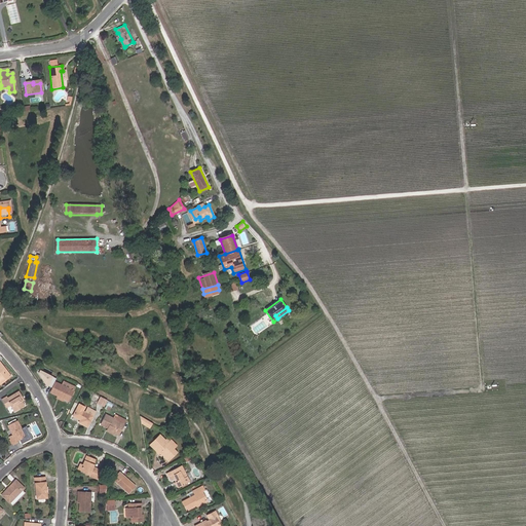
[(6,374),(0,366),(0,382),(2,385),(11,378),(8,373),(6,374)]
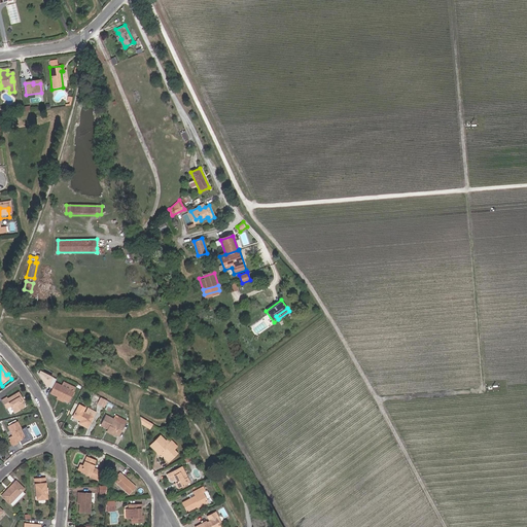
[(75,393),(65,388),(58,384),(53,394),(70,402),(75,393)]
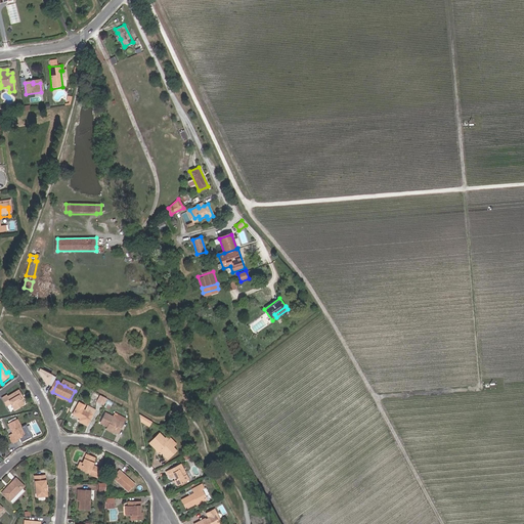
[(64,386),(75,391),(76,388),(66,383),(64,386)]
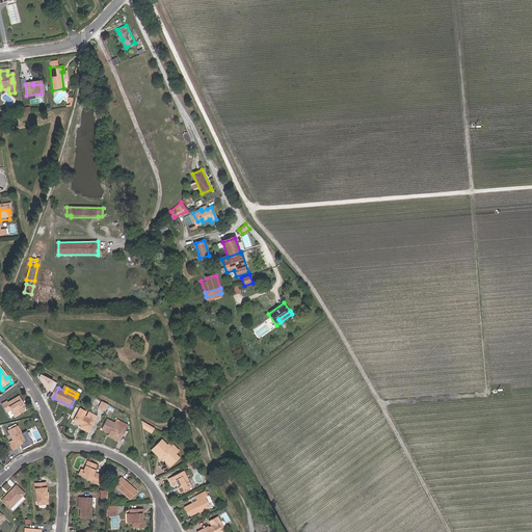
[(22,404),(24,404),(21,399),(10,405),(8,403),(4,406),(9,414),(12,411),(17,418),(26,411),(24,407),(22,404)]
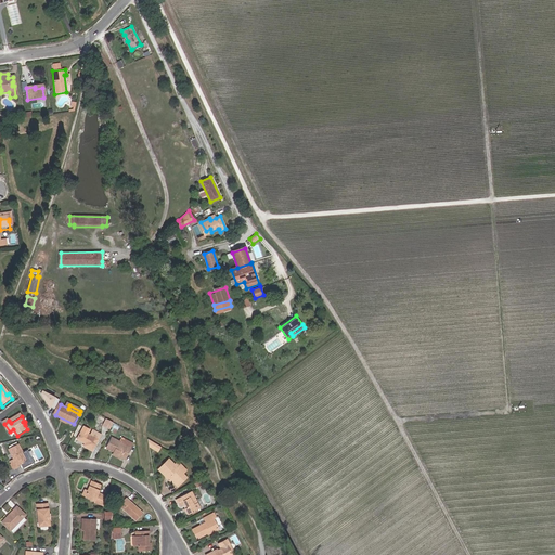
[(103,424),(111,428),(115,421),(107,417),(103,424)]
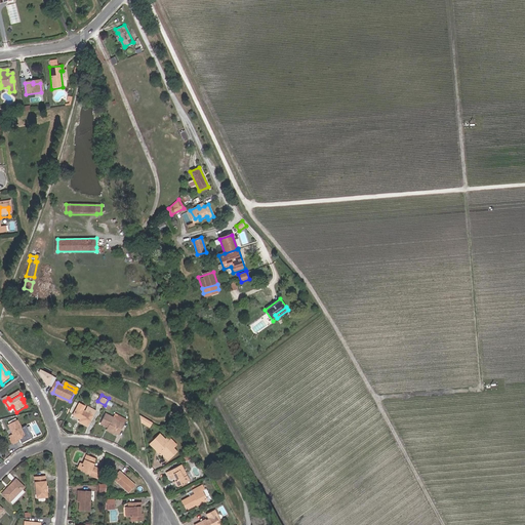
[(82,423),(89,428),(96,413),(90,410),(87,414),(79,410),(75,417),(83,421),(82,423)]
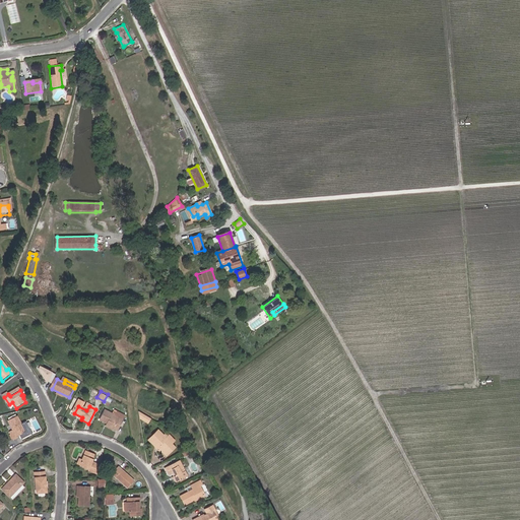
[(108,412),(103,421),(109,426),(110,424),(111,425),(110,427),(120,433),(124,424),(115,417),(115,416),(108,412)]
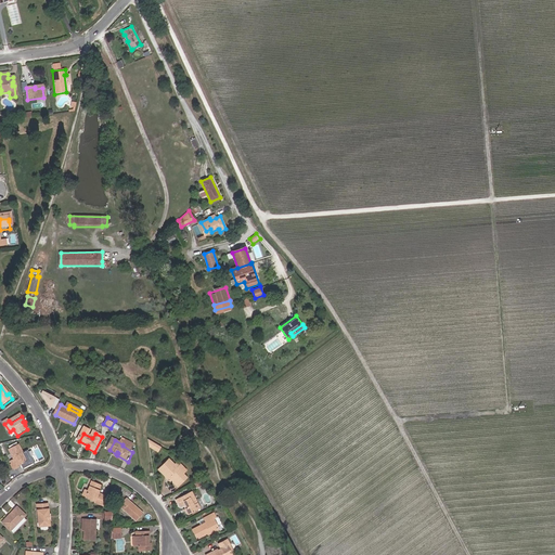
[(150,441),(151,449),(157,453),(160,449),(150,441)]
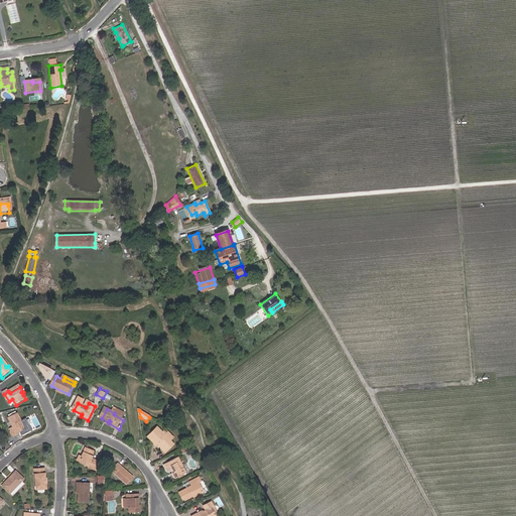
[(18,434),(22,431),(26,429),(23,421),(19,414),(10,419),(14,428),(11,430),(15,437),(18,435),(18,434)]
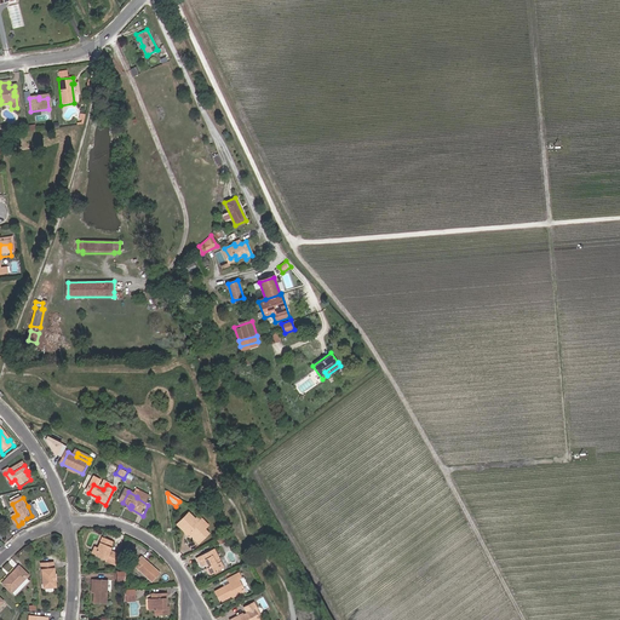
[(205,527),(201,523),(197,520),(191,514),(179,524),(188,533),(189,530),(191,533),(196,538),(195,539),(200,544),(211,533),(205,527)]
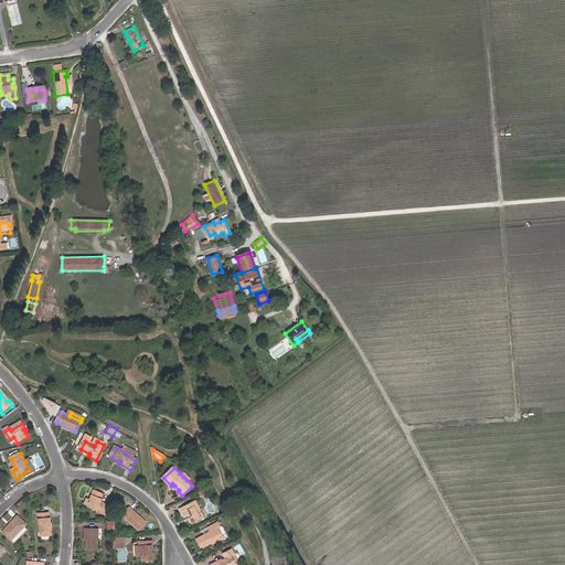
[(95,491),(91,501),(89,507),(97,510),(97,512),(106,515),(109,507),(100,503),(104,494),(95,491)]
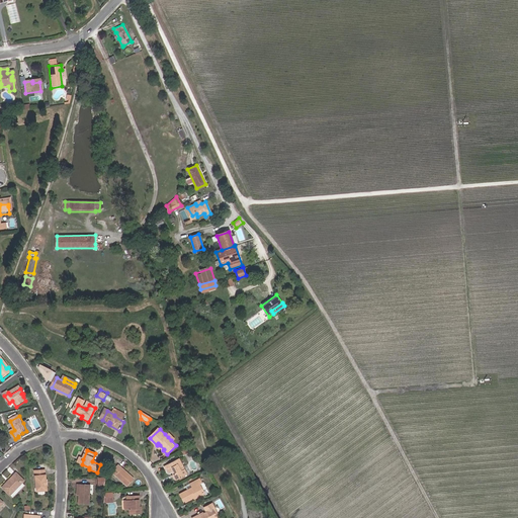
[(166,467),(167,470),(171,469),(177,481),(187,475),(180,460),(166,467)]
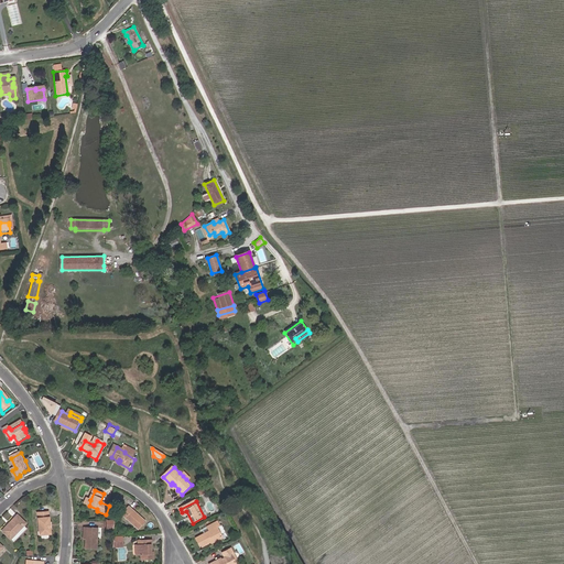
[(128,519),(140,530),(147,522),(134,511),(128,519)]
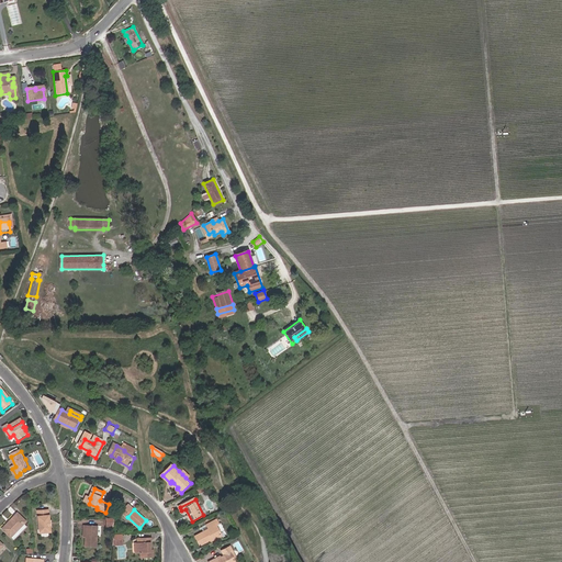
[(52,532),(52,527),(49,527),(49,521),(51,521),(51,510),(40,512),(42,534),(52,532)]
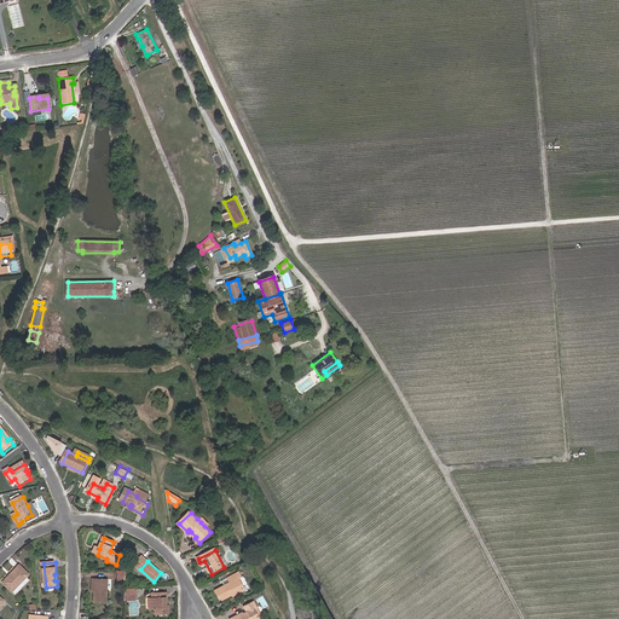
[(4,584),(13,594),(30,574),(22,567),(4,584)]
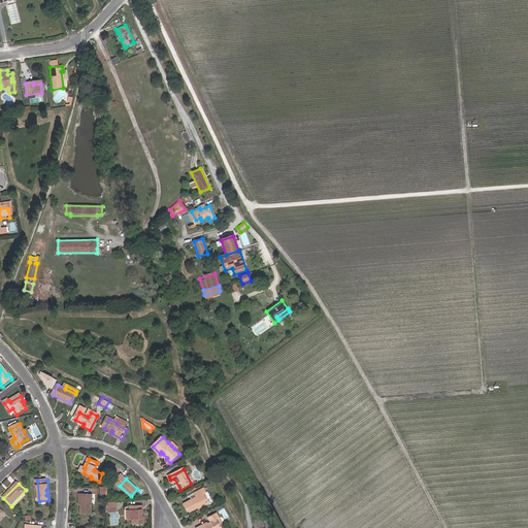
[(185,504),(189,513),(200,507),(201,508),(209,504),(202,491),(195,495),(197,498),(185,504)]
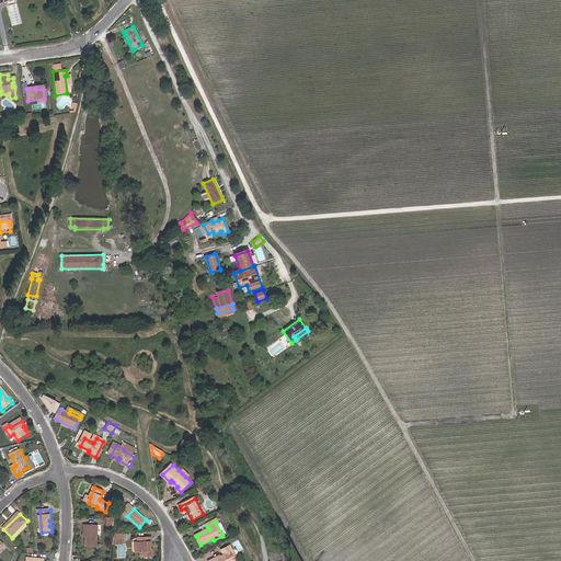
[(87,524),(86,529),(89,529),(88,537),(87,546),(98,547),(100,525),(87,524)]
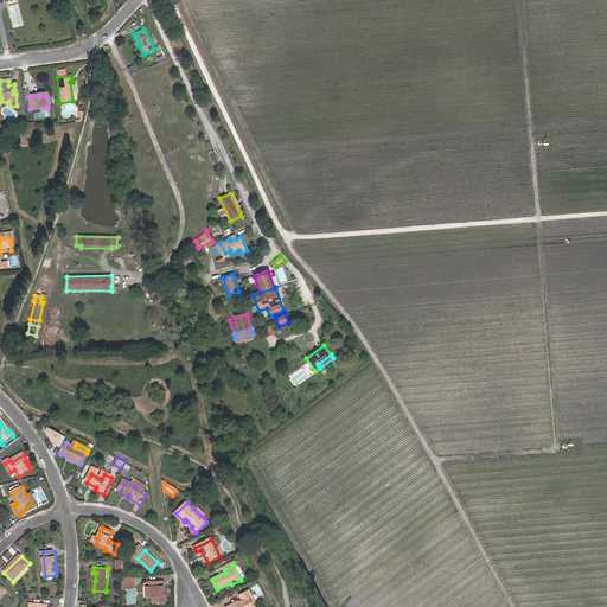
[(135,576),(123,575),(123,587),(134,588),(135,576)]
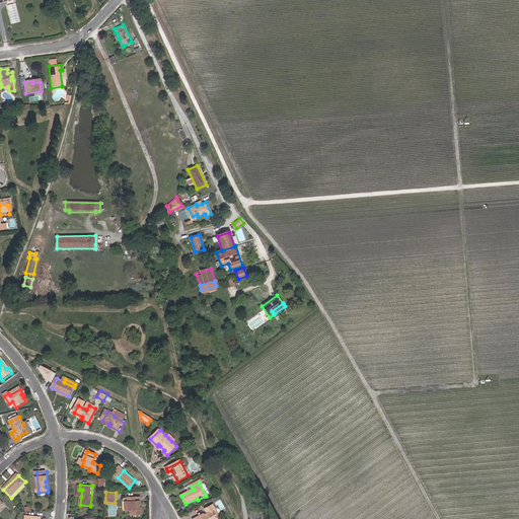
[(131,504),(129,504),(129,513),(132,513),(132,517),(143,516),(142,509),(141,509),(140,502),(142,502),(141,498),(131,499),(131,504)]
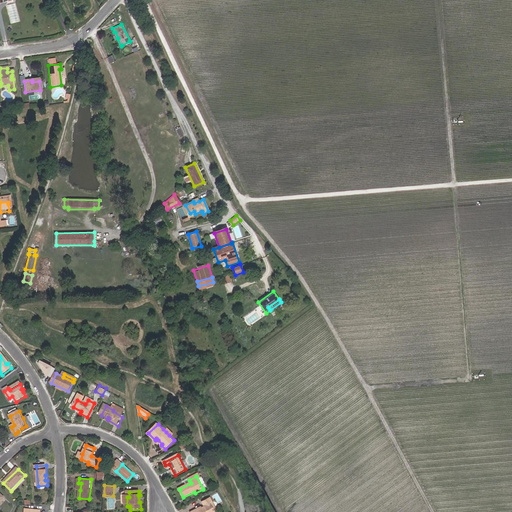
[(214,511),(214,509),(211,504),(213,503),(211,499),(202,503),(205,508),(201,509),(201,508),(193,511),(214,511)]
